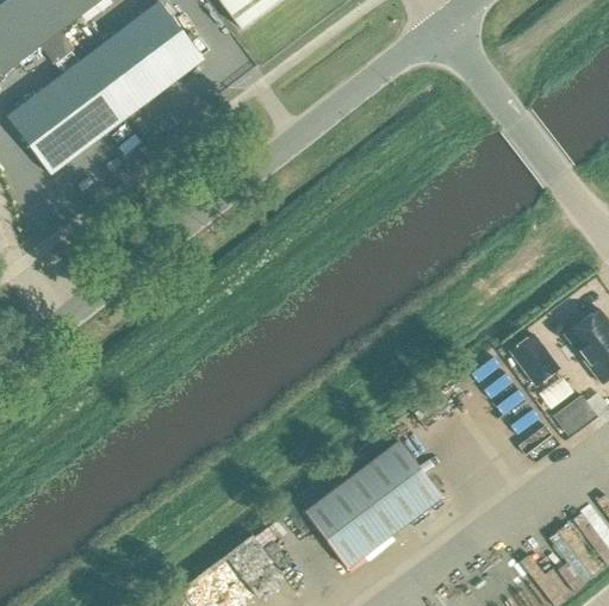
[(0,0),(0,63),(97,0),(0,0)]
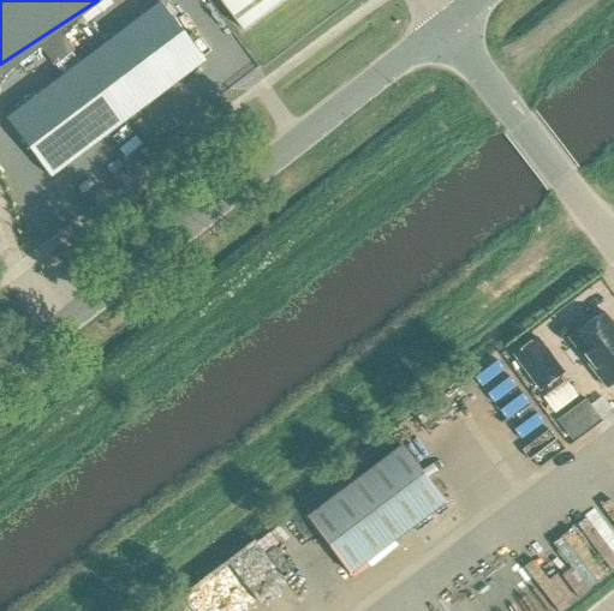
[(127,118),(206,59),(161,0),(84,59),(127,118)]
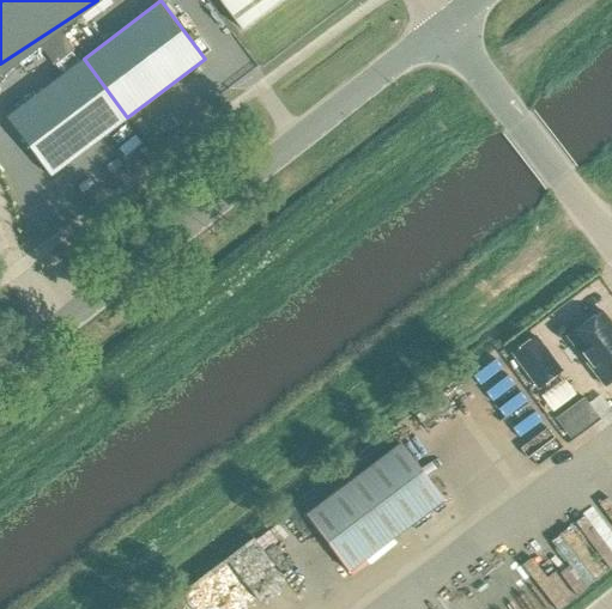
[(220,0),(243,29),(282,0),(220,0)]
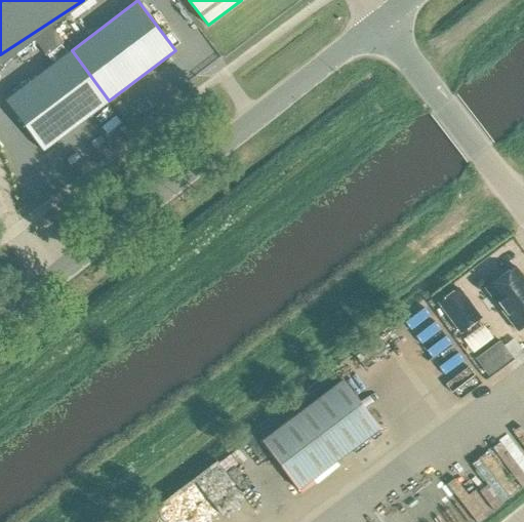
[(33,37),(51,59),(66,47),(55,35),(47,25),(33,37)]
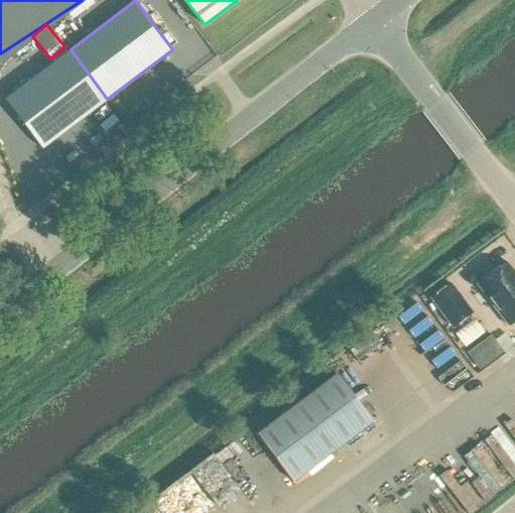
[(42,147),(107,99),(71,49),(5,99),(42,147)]
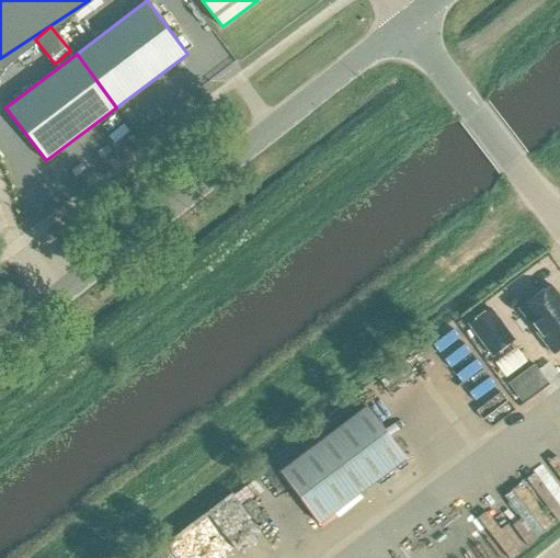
[(520,307),(553,353),(559,348),(559,295),(551,284),(520,307)]
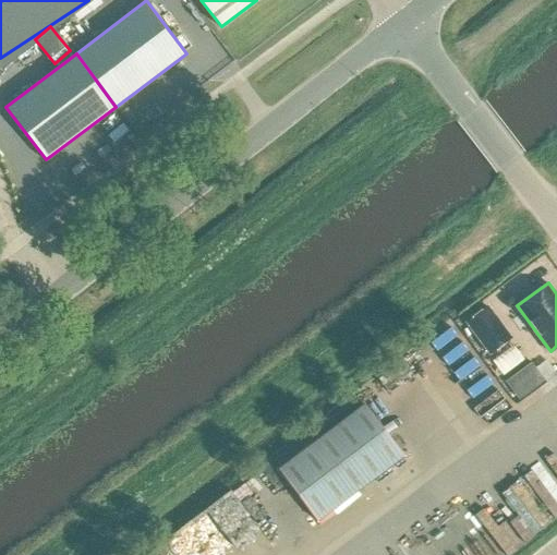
[(488,302),(465,321),(491,353),(513,336),(488,302)]
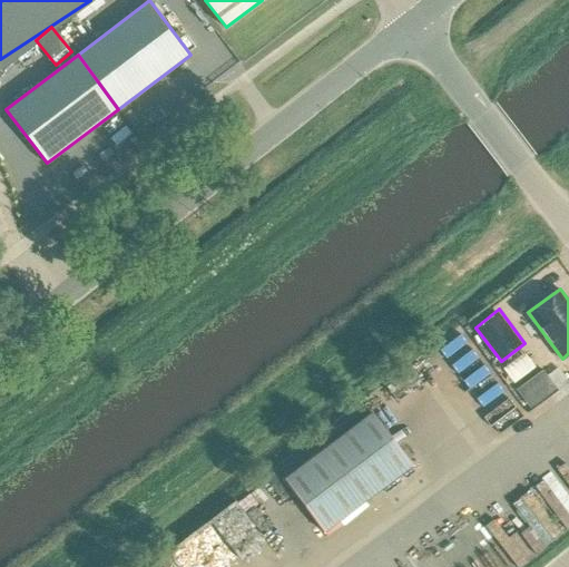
[(523,354),(503,368),(511,379),(531,364),(523,354)]
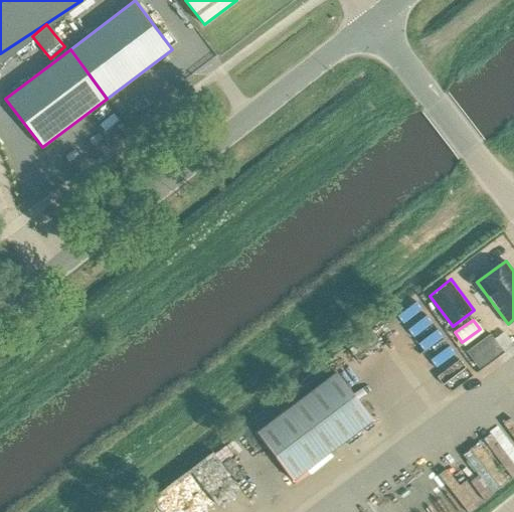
[(477,367),(501,347),(487,331),(463,350),(477,367)]
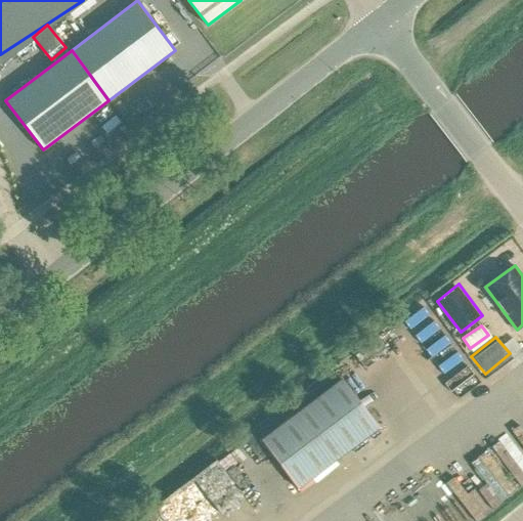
[(380,427),(343,378),(261,439),(298,488),(380,427)]
